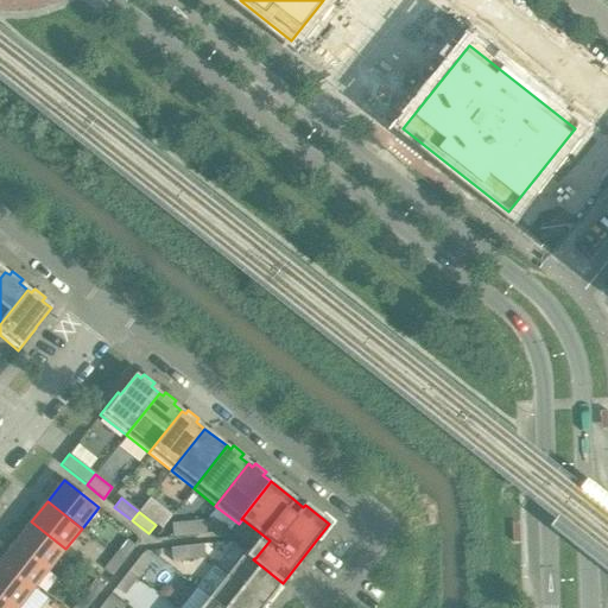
[(206,533),(204,520),(188,521),(189,536),(206,533)]
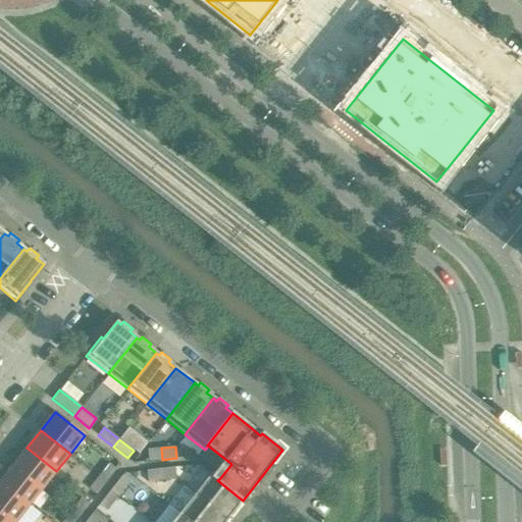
[(56,471),(27,448),(13,465),(43,488),(56,471)]
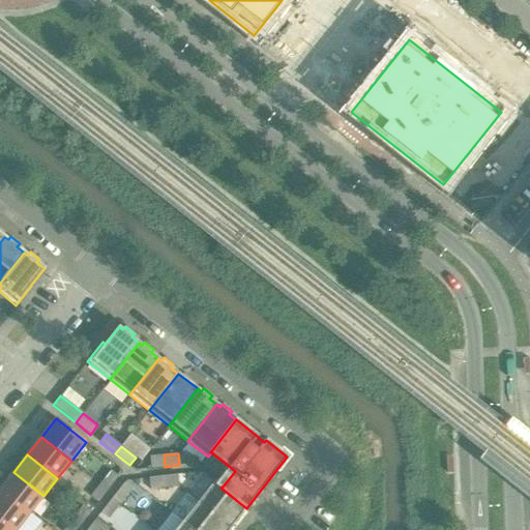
[(165,467),(164,454),(149,457),(151,468),(165,467)]
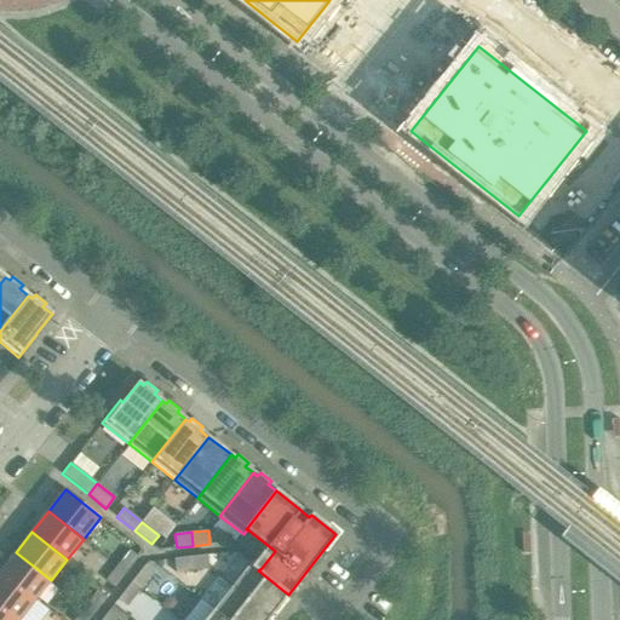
[(126,572),(138,557),(128,550),(116,564),(126,572)]
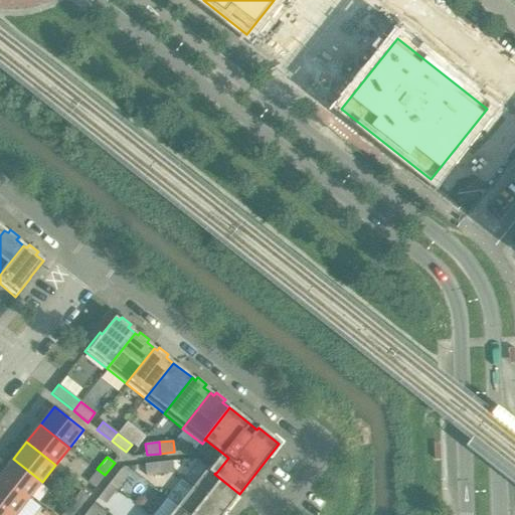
[(42,482),(13,459),(0,474),(0,475),(29,498),(42,482)]
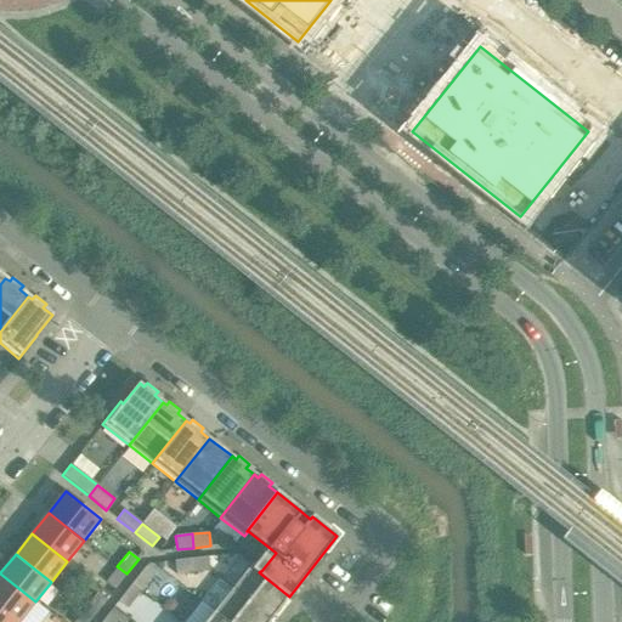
[(239,555),(220,580),(271,618),(289,597),(259,572),(260,571),(252,564),(239,555)]
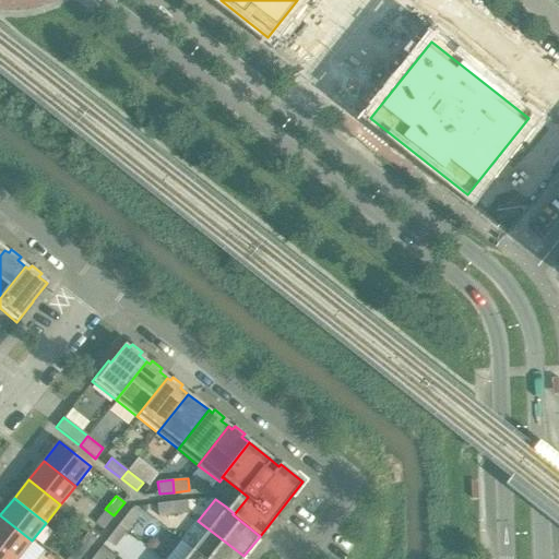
[(189,513),(187,500),(171,502),(173,514),(189,513)]
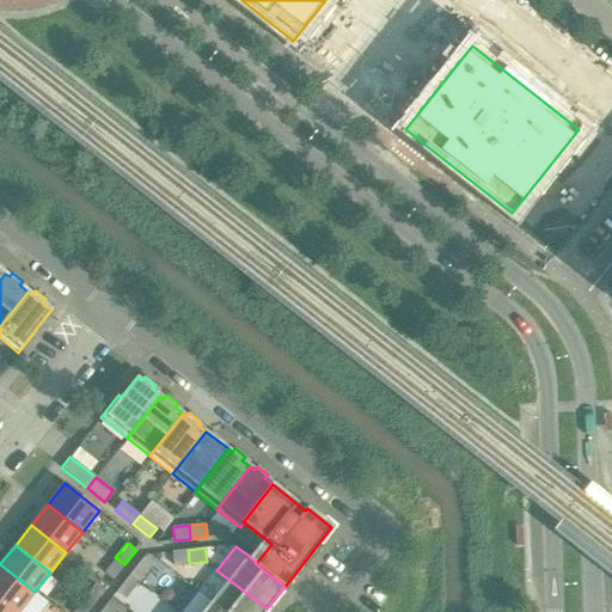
[(189,563),(188,550),(171,551),(173,565),(189,563)]
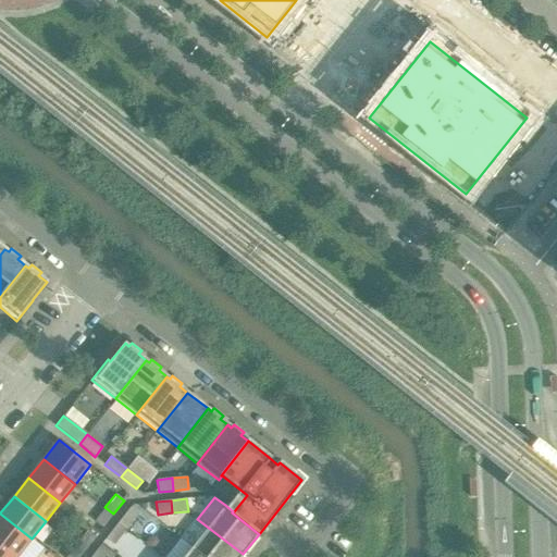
[(102,528),(113,514),(104,507),(95,521),(102,528)]
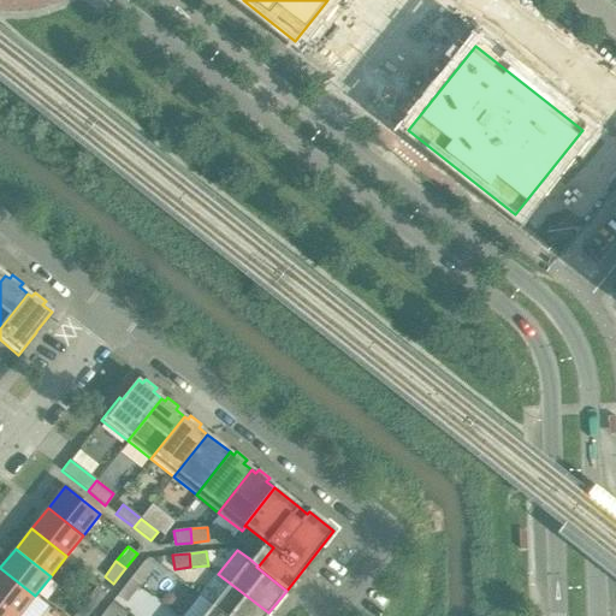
[(140,585),(153,568),(144,561),(131,578),(140,585)]
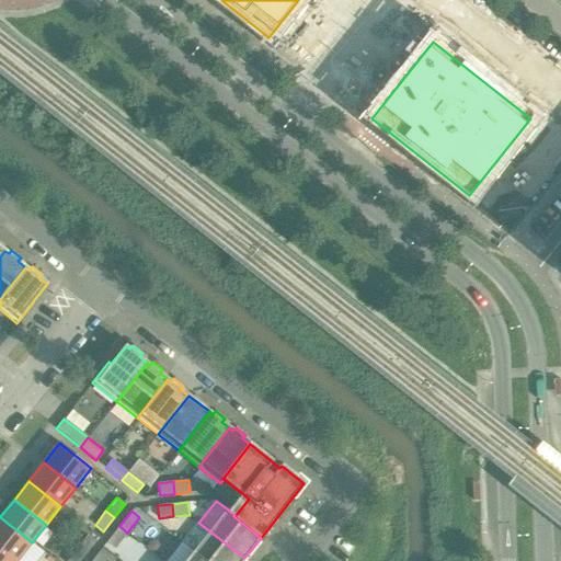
[(16,560),(32,542),(0,517),(0,548),(15,560),(16,560)]
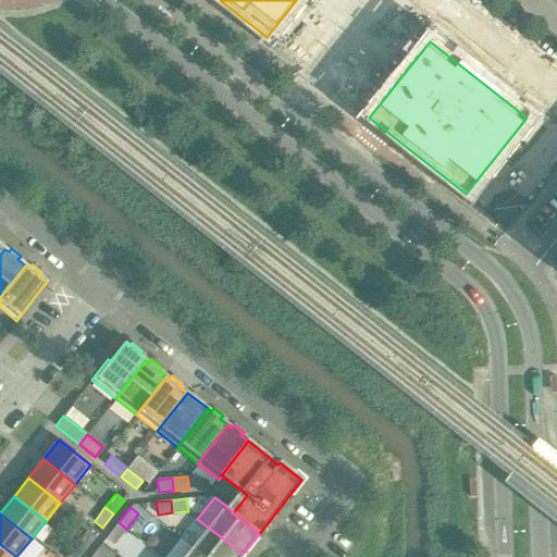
[(196,518),(180,539),(203,556),(239,556),(243,554),(197,519),(196,518)]
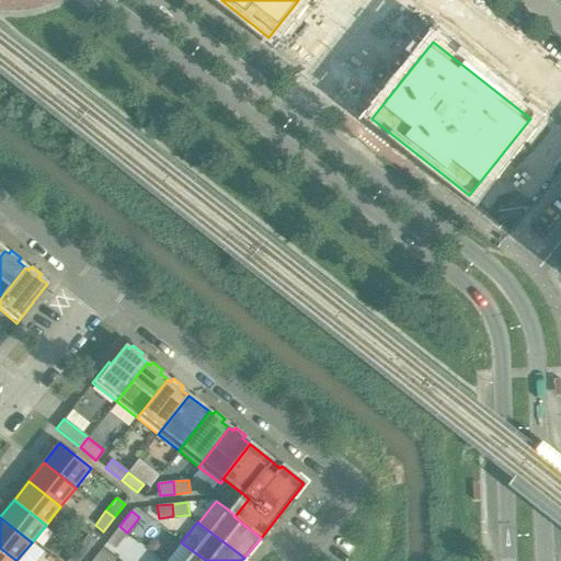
[(115,549),(127,533),(119,526),(106,542),(115,549)]
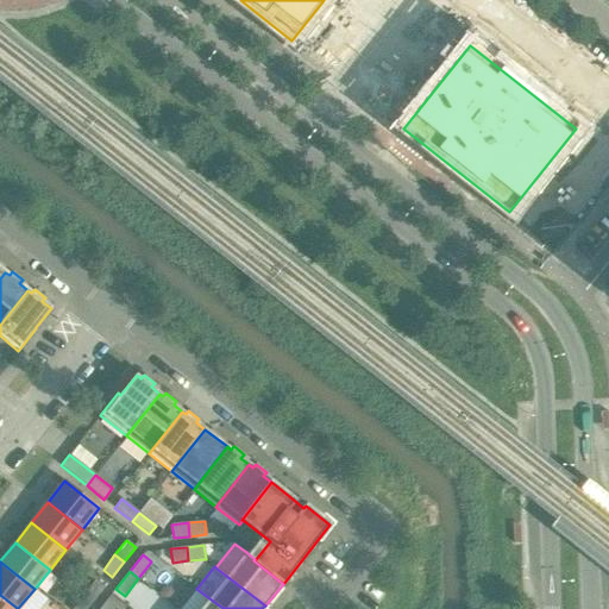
[(92,602),(104,588),(94,581),(83,595),(92,602)]
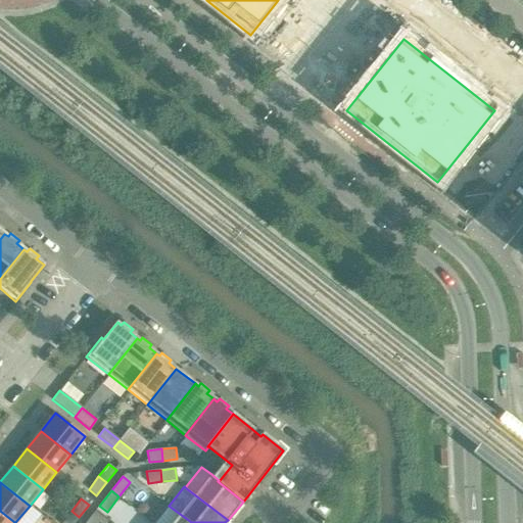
[(191,522),(169,506),(154,522),(191,522)]
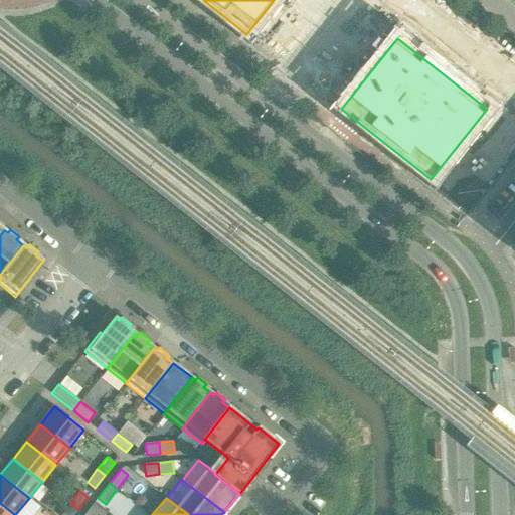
[(14,514),(0,503),(0,514),(14,514)]
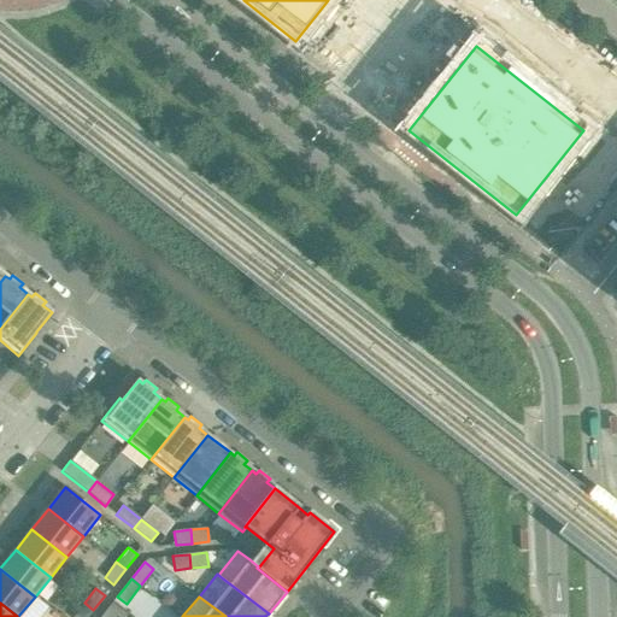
[(87,616),(93,610),(84,603),(72,616),(87,616)]
